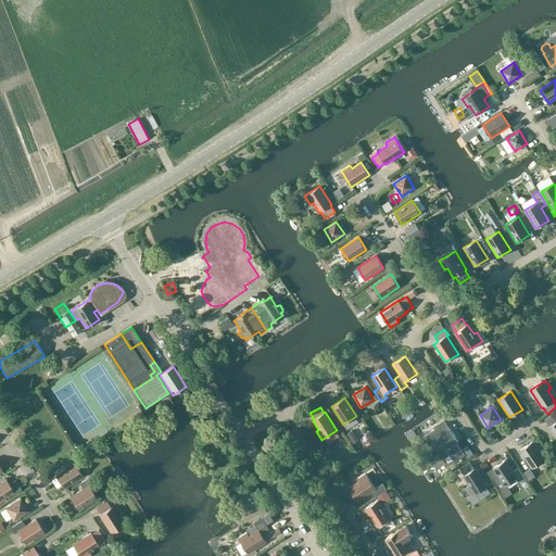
[(555,439),(555,415),(555,413),(545,419),(550,426),(547,427),(555,439)]
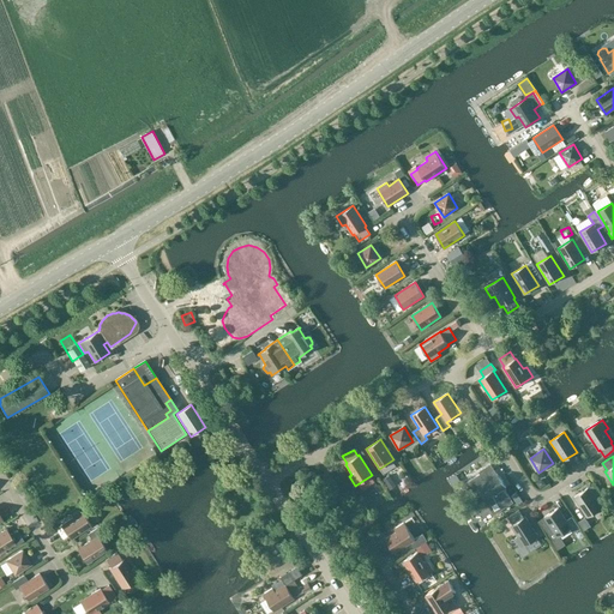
[(384,470),(389,479),(395,475),(390,467),(384,470)]
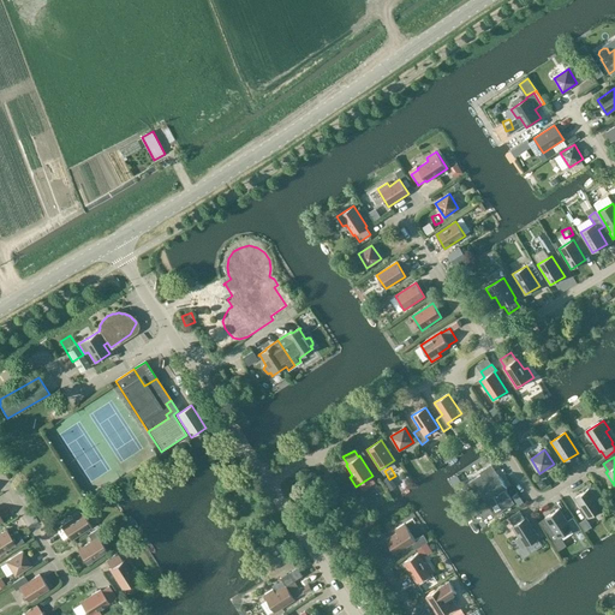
[(497,475),(485,482),(482,476),(470,484),(473,490),(478,488),(489,505),(497,499),(496,495),(507,489),(497,475)]
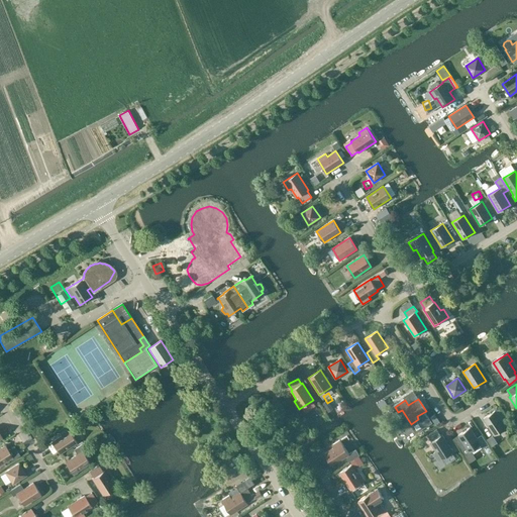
[(495,435),(506,427),(495,411),(483,419),(495,435)]
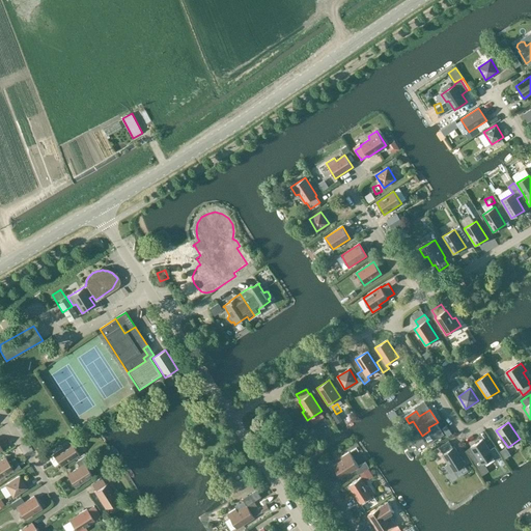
[(495,447),(490,450),(482,439),(471,447),(482,465),(493,457),(496,462),(502,457),(495,447)]
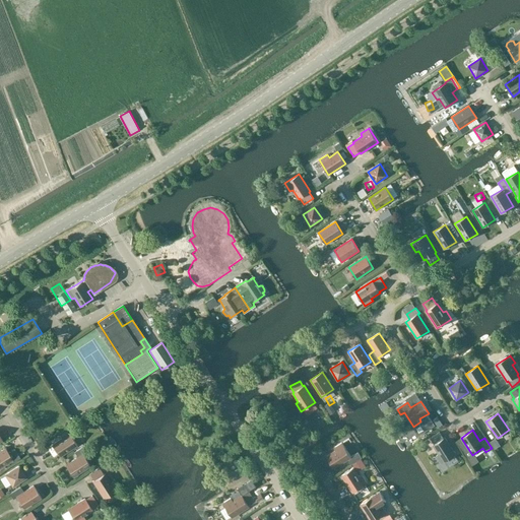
[(441,464),(456,454),(445,438),(444,438),(440,432),(430,438),(434,444),(433,445),(439,454),(436,456),(441,464)]
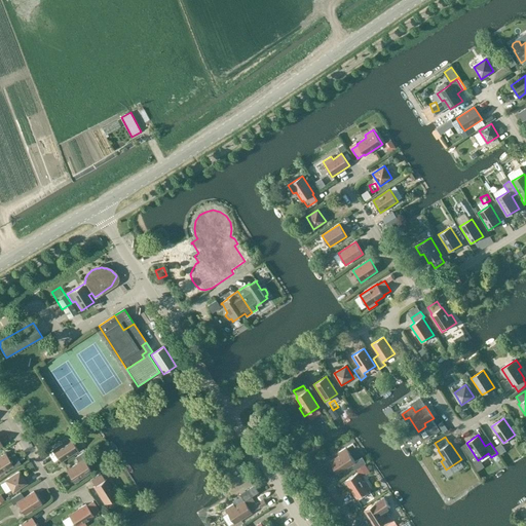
[(78,450),(70,439),(52,449),(61,461),(78,450)]
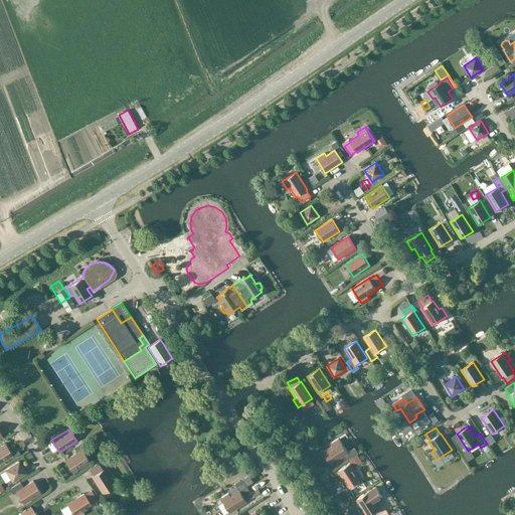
[(0,445),(9,440),(6,434),(2,437),(0,433),(0,445)]
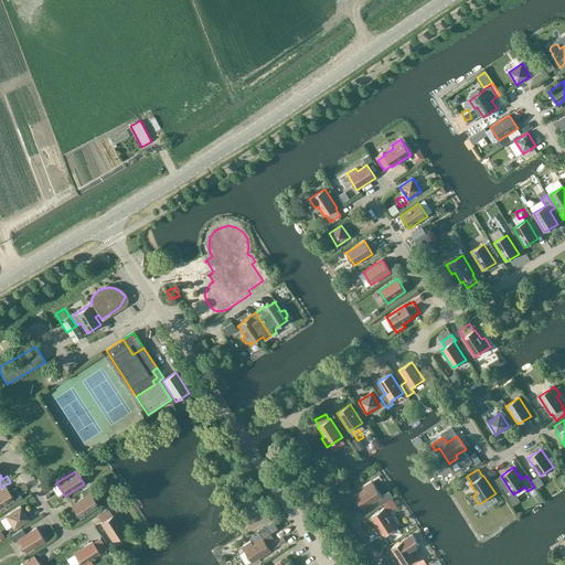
[(388,491),(382,497),(372,481),(363,487),(364,489),(354,496),(363,509),(377,499),(382,505),(393,498),(388,491)]
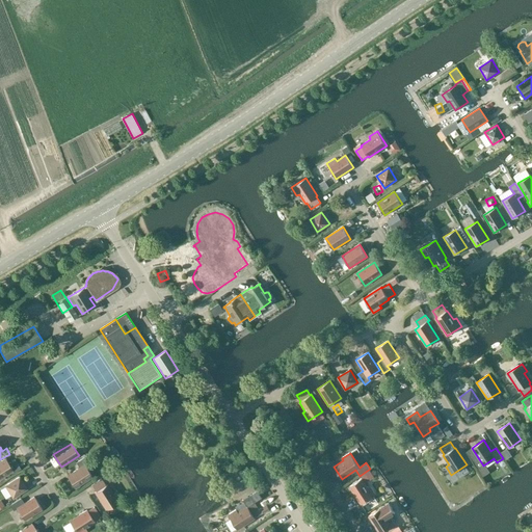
[(90,461),(87,455),(76,462),(79,468),(67,476),(75,487),(92,477),(85,464),(90,461)]
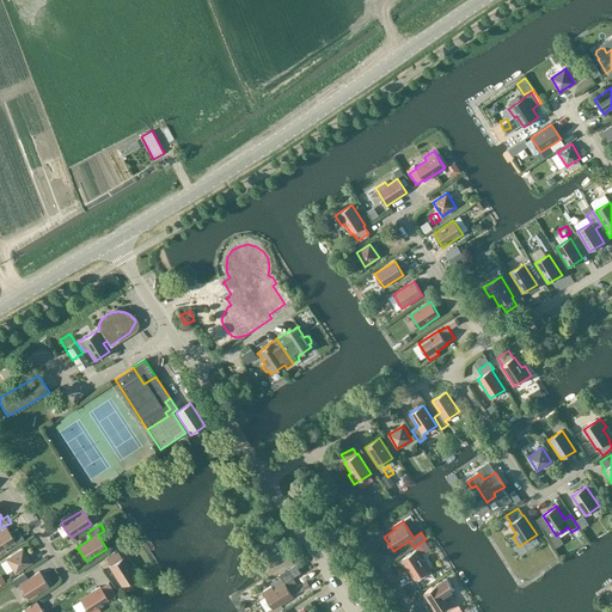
[(6,527),(0,531),(0,551),(14,542),(16,544),(24,539),(17,528),(10,533),(6,527)]
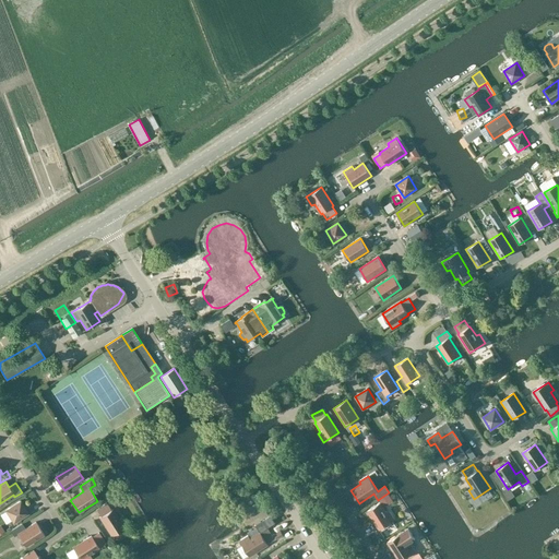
[(21,501),(6,510),(13,523),(28,513),(21,501)]
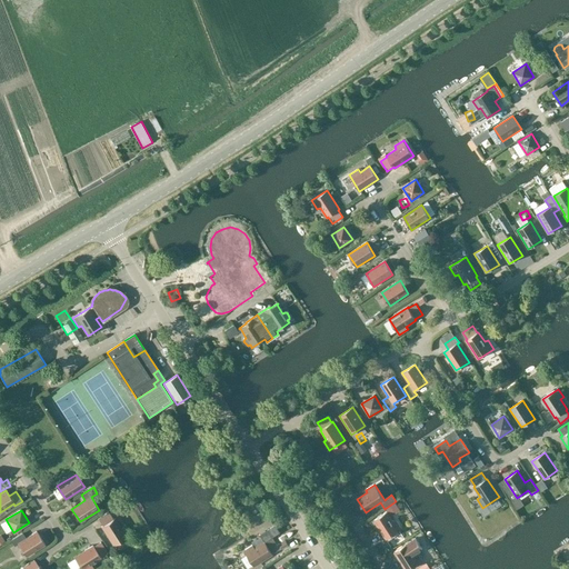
[(109,512),(98,519),(102,526),(101,527),(113,546),(129,535),(123,527),(121,528),(115,518),(113,519),(109,512)]
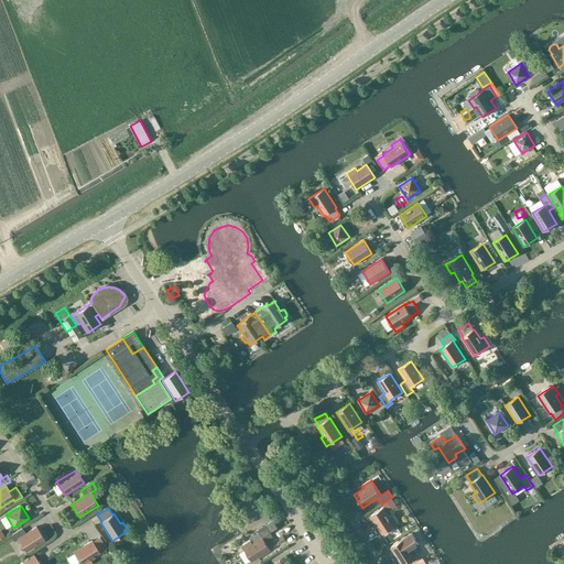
[(382,534),(398,524),(392,516),(390,517),(383,508),(370,516),(382,534)]
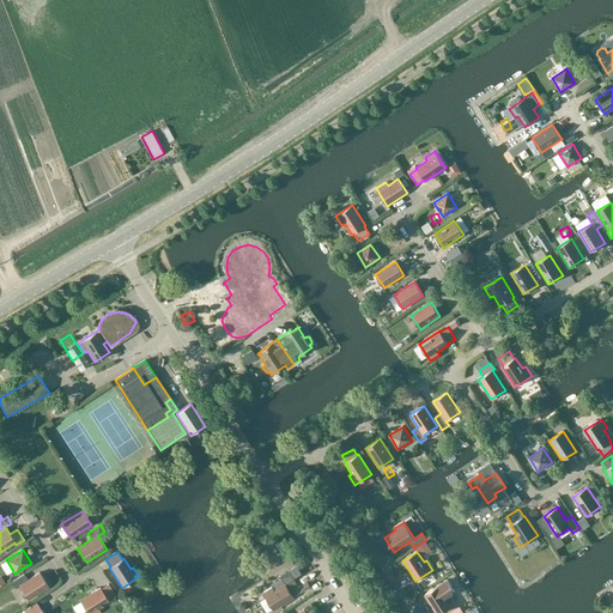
[(24,574),(11,582),(16,588),(19,586),(28,600),(48,587),(40,572),(28,580),(24,574)]
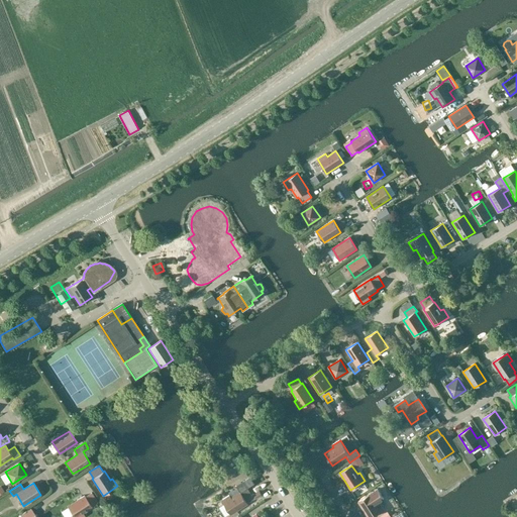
[(253,499),(247,489),(241,493),(240,492),(231,498),(229,495),(222,500),(231,515),(248,504),(247,503),(253,499)]
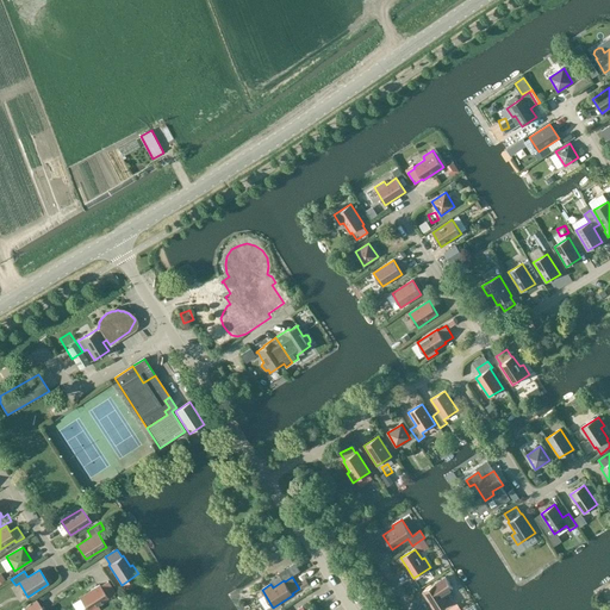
[(446,577),(423,592),(434,609),(437,609),(453,601),(447,592),(453,589),(446,577)]
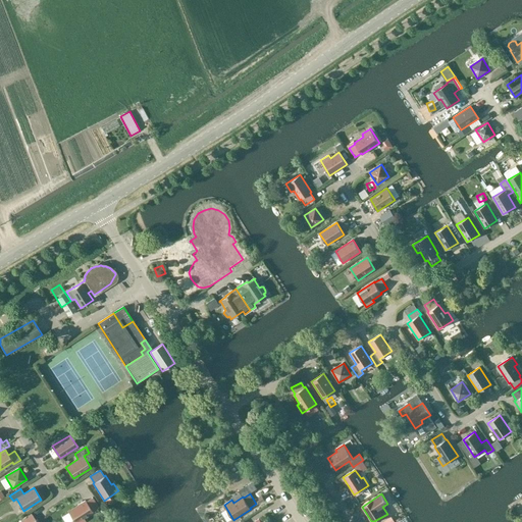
[(92,498),(86,502),(85,501),(68,511),(68,512),(61,517),(64,521),(68,521),(73,519),(74,521),(83,521),(86,521),(84,518),(93,512),(92,511),(98,507),(92,498)]
